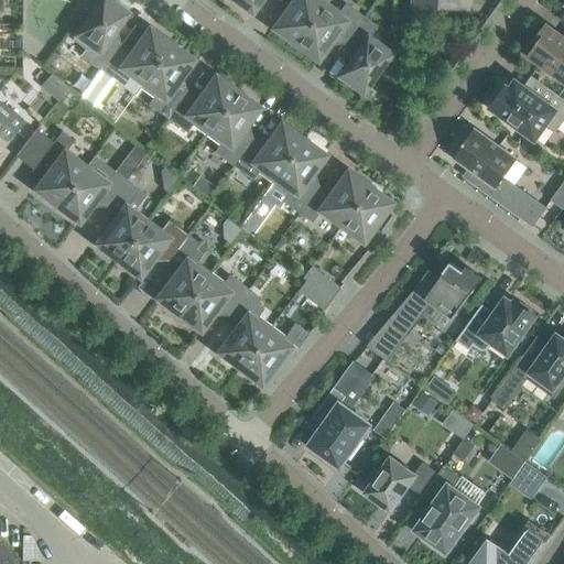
[(88,63),(100,72),(119,46),(108,38),(126,13),(114,4),(115,2),(110,0),(99,0),(72,39),(86,49),(79,56),(88,63)]
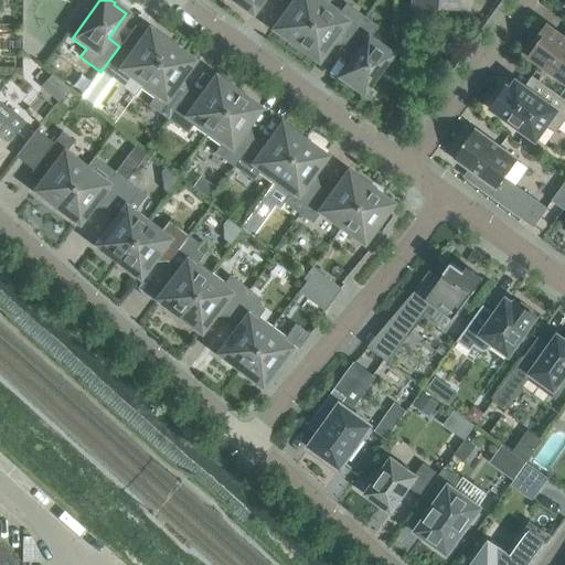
[(228,0),(237,6),(238,4),(251,13),(259,0),(228,0)]
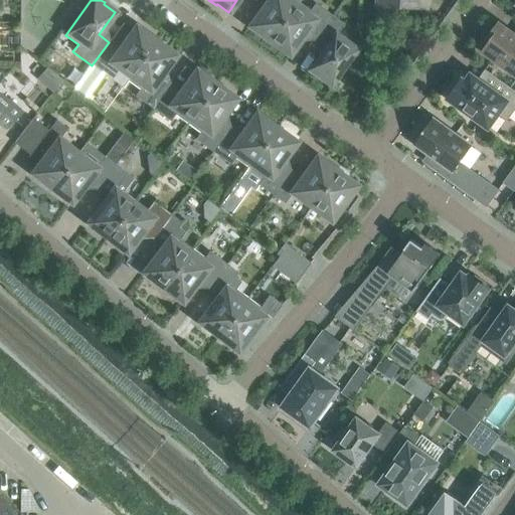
[(260,0),(265,3),(248,26),(260,34),(259,36),(268,42),(297,1),(295,0),(260,0)]
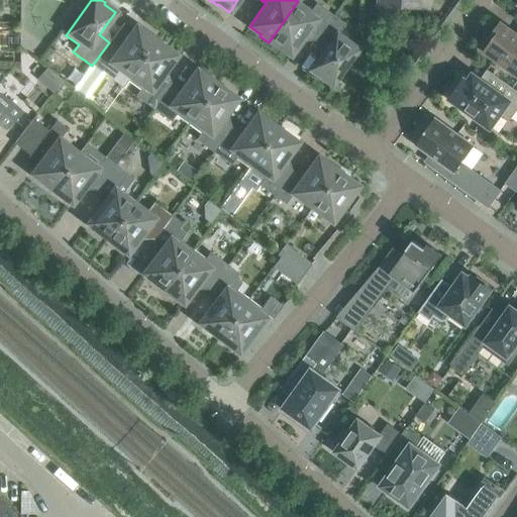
[(375,0),(376,8),(420,10),(419,0),(375,0)]
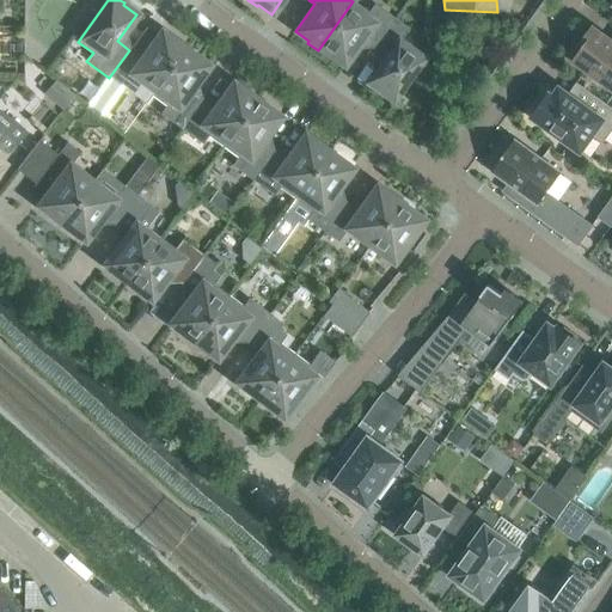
[(368,12),(353,1),(318,50),(329,57),(330,56),(343,66),(362,38),(374,47),(395,19),(374,5),(368,12)]
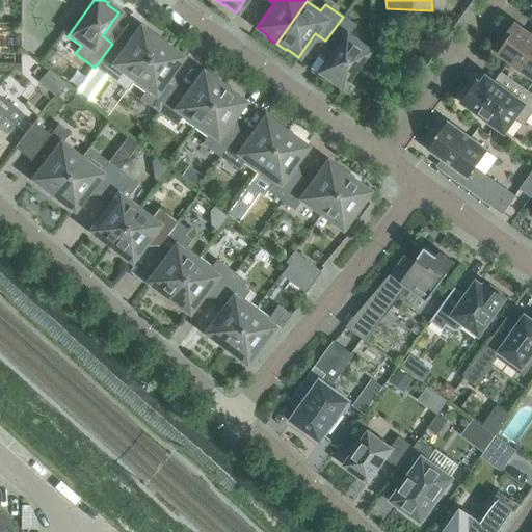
[(330,80),(329,82),(339,88),(340,87),(367,51),(347,36),(354,25),(343,17),(325,41),(336,49),(319,72),(330,80)]
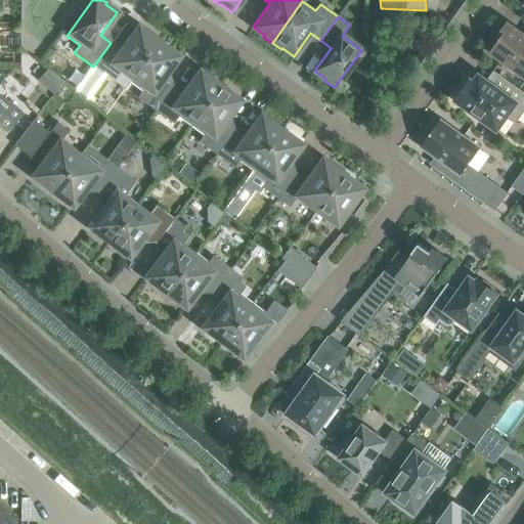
[(500,39),(491,52),(523,76),(523,36),(508,24),(497,37),(500,39)]
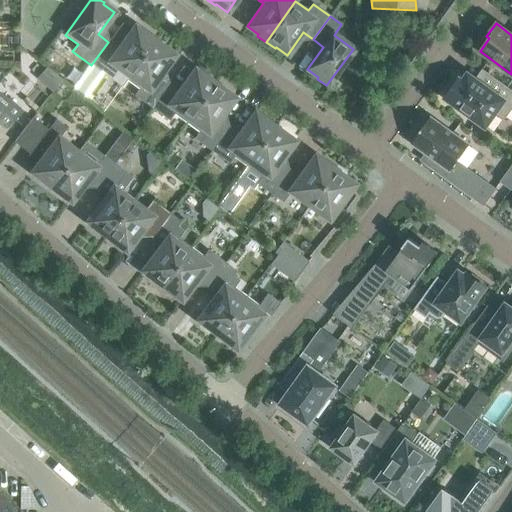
[(118,49),(108,42),(91,65),(108,78),(113,71),(126,80),(155,39),(146,33),(145,34),(134,26),(118,49)]
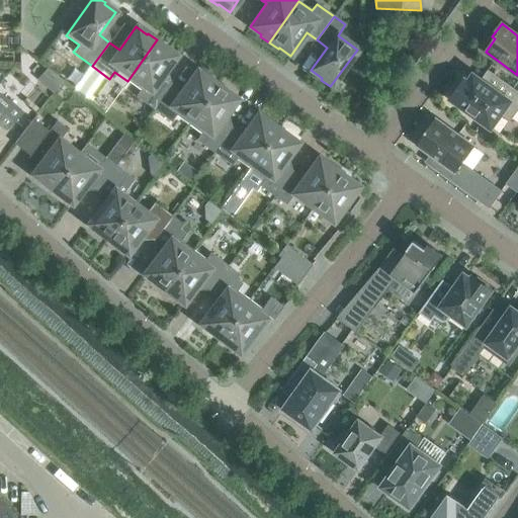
[(140,90),(135,97),(153,109),(170,86),(160,79),(176,56),(165,48),(166,46),(157,39),(127,81),(140,90)]
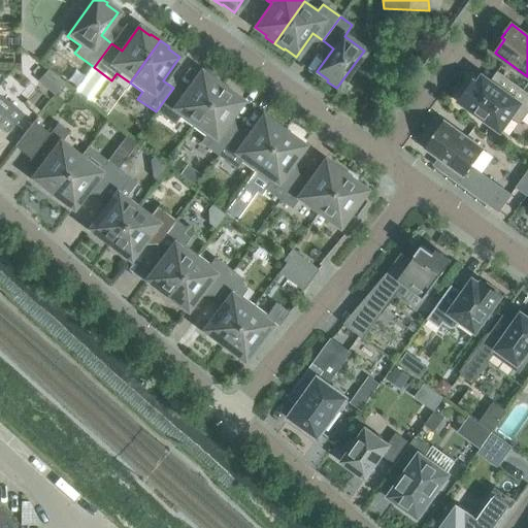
[(40,79),(58,92),(65,80),(47,68),(40,79)]
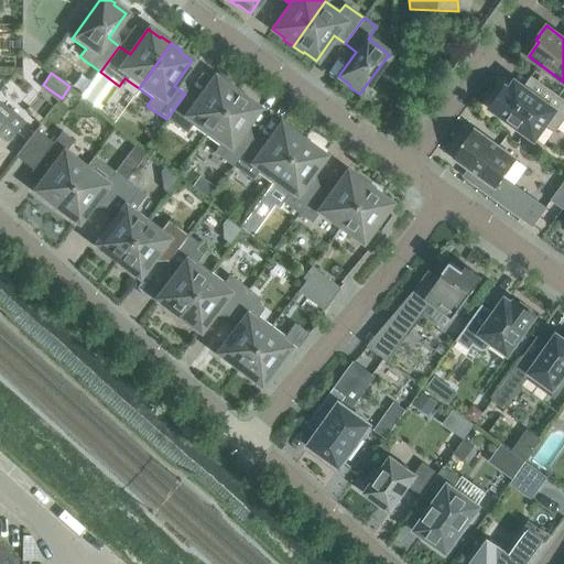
[(185,94),(166,119),(185,133),(191,126),(205,136),(237,90),(227,84),(226,85),(214,76),(196,101),(185,94)]
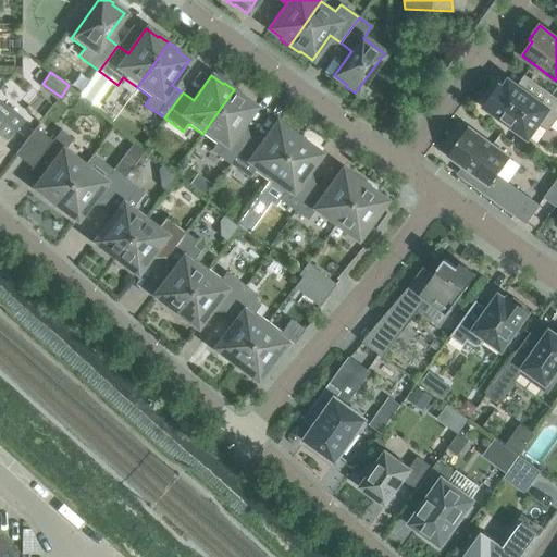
[(494,89),(485,100),(489,102),(485,107),(502,119),(500,120),(511,128),(512,126),(529,138),(539,124),(551,128),(556,120),(556,98),(524,75),(517,87),(509,82),(504,89),(500,87),(497,91),(494,89)]
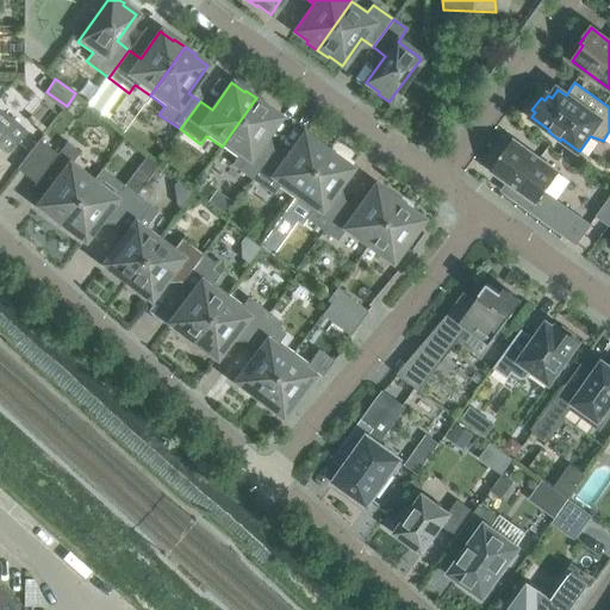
[(236,157),(230,166),(251,180),(272,153),(260,144),(279,117),(266,107),(267,106),(256,98),(222,147),(236,157)]
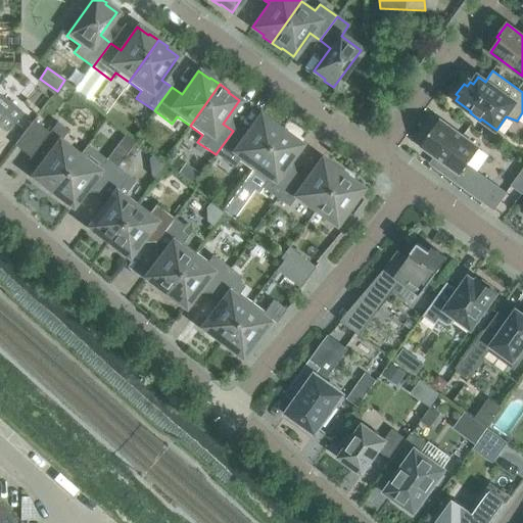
[(0,95),(0,126),(6,131),(21,113),(10,102),(9,103),(0,95)]
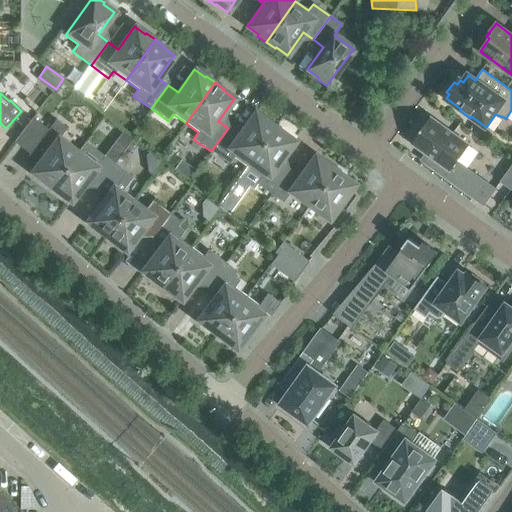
[(238,135),(228,128),(211,151),(228,164),(233,157),(246,166),(275,125),(266,119),(265,120),(254,113),(238,135)]
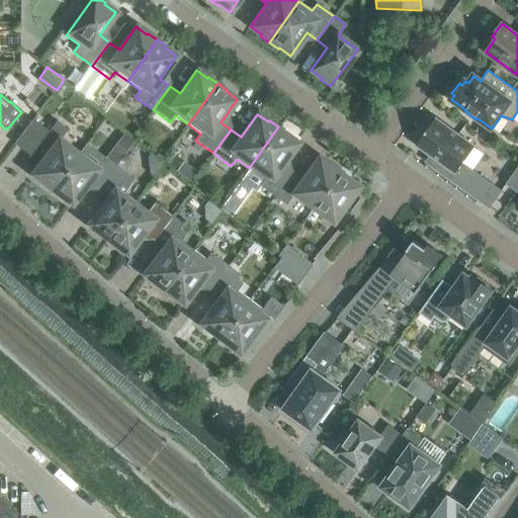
[(421,139),(417,145),(433,157),(428,164),(490,208),(502,191),(463,164),(475,148),(435,118),(431,124),(428,126),(425,130),(423,132),(421,136),(421,139)]
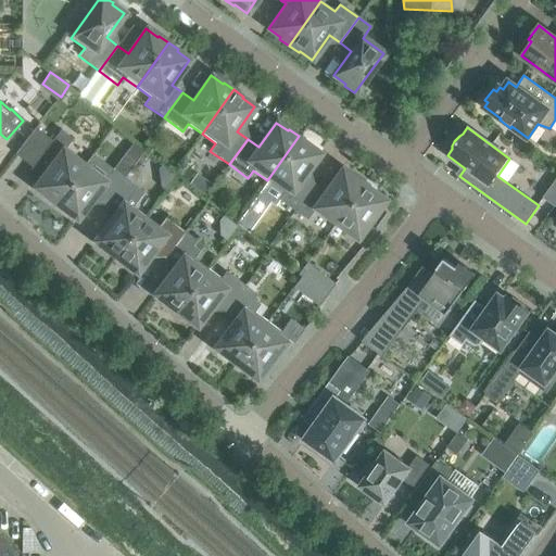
[(53,205),(68,185),(84,165),(63,150),(72,139),(60,130),(51,141),(34,128),(14,154),(33,167),(35,165),(45,173),(34,187),(46,197),(45,198),(53,205)]
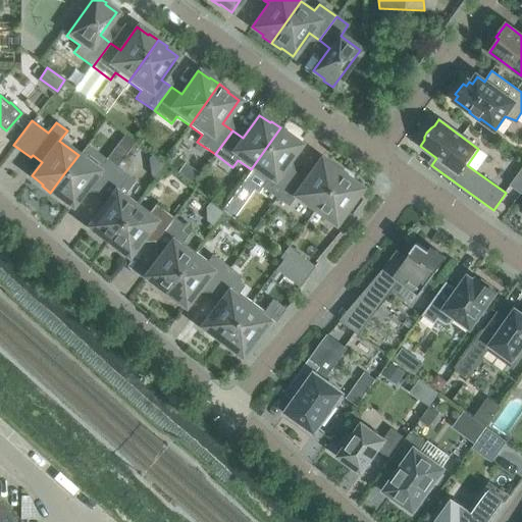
[(290,135),(280,127),(251,169),(254,166),(272,179),(265,191),(276,199),(294,174),(283,167),(300,144),(289,136),(290,135)]
